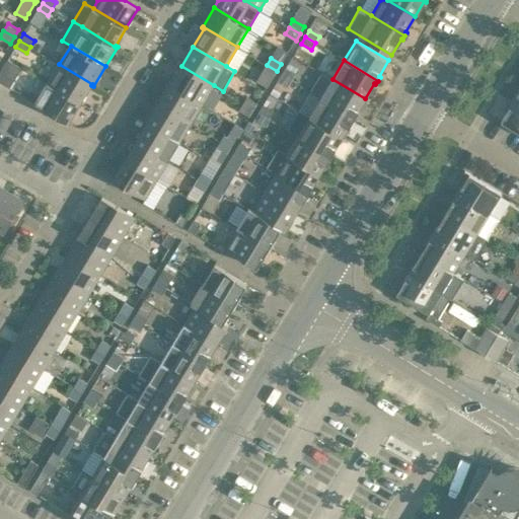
[(0,72),(0,80),(10,87),(21,70),(7,61),(0,72)]
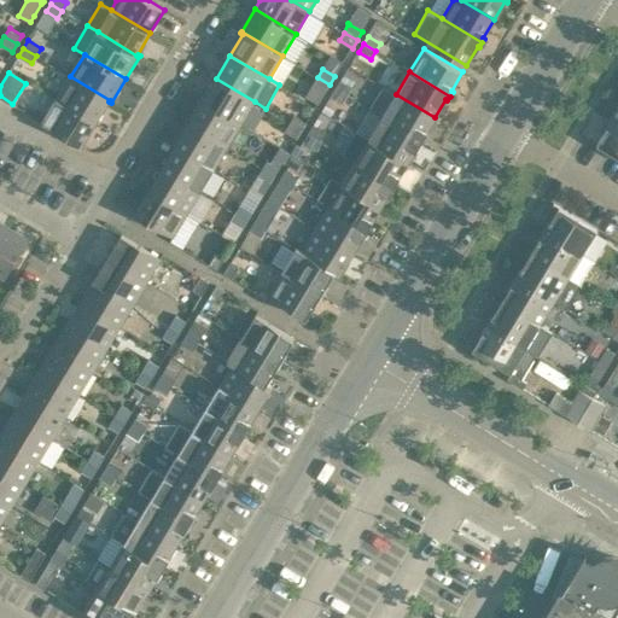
[(110,100),(70,76),(57,99),(95,122),(109,101),(110,100)]
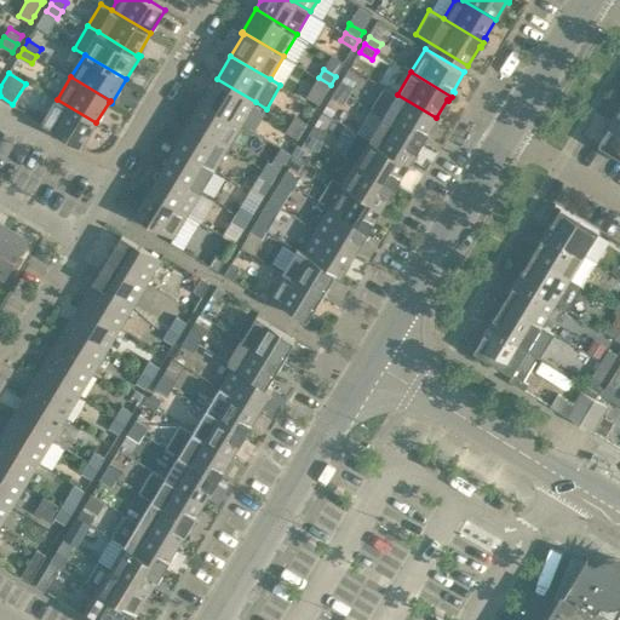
[(331,85),(319,78),(309,93),(322,101),(331,85)]
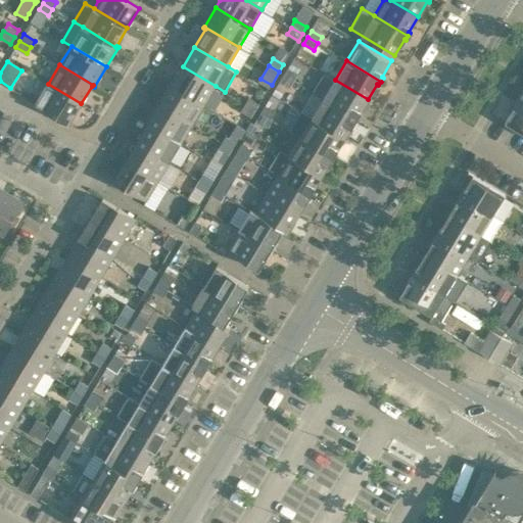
[(172,84),(170,83),(170,84),(204,105),(216,86),(183,66),(172,84)]
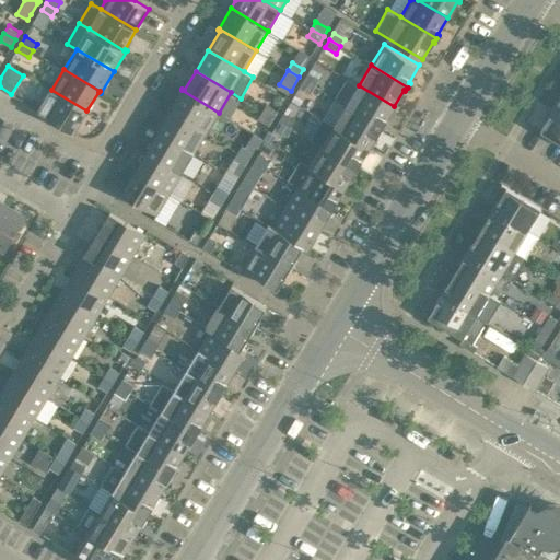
[(321,80),(308,72),(304,80),(316,86),(321,80)]
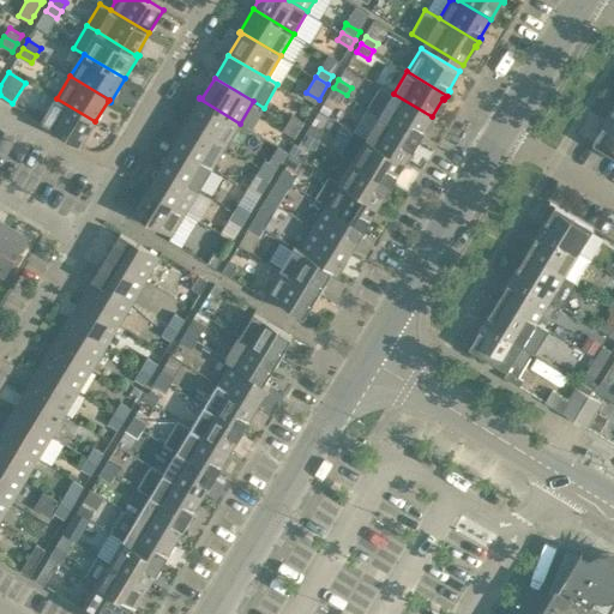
[(422,136),(421,134),(432,116),(393,94),(381,86),(368,108),(380,115),(420,140),(422,136)]
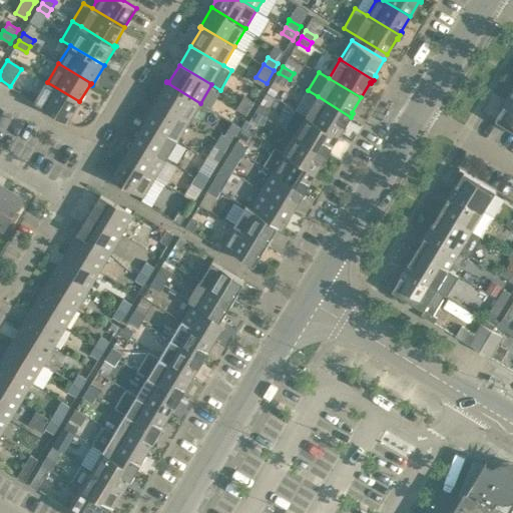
[(275,80),(286,86),(290,79),(279,73),(275,80)]
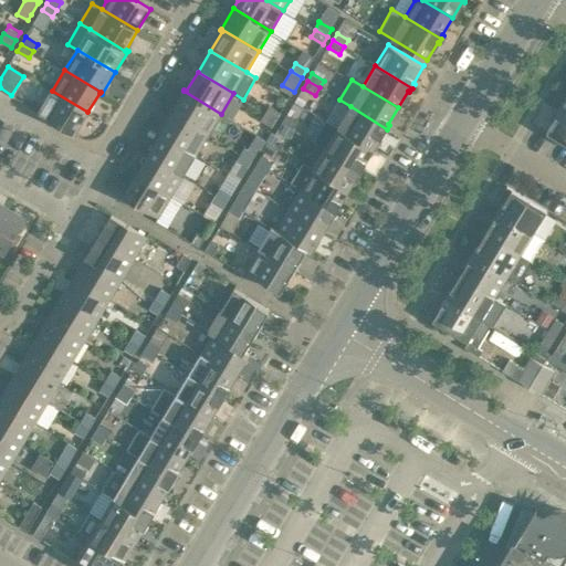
[(52,91),(39,112),(75,134),(87,112),(52,91)]
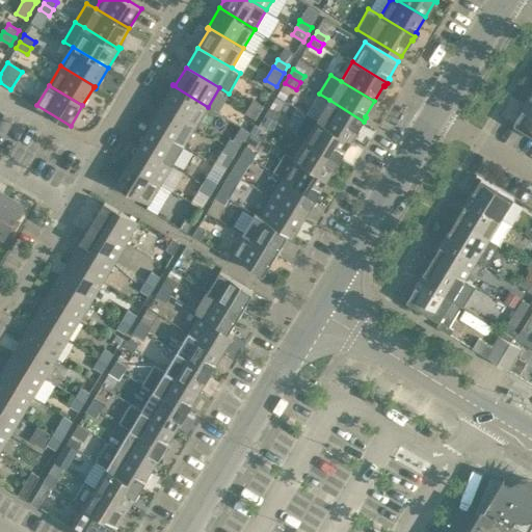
[(161,105),(196,126),(208,107),(173,85),(161,105)]
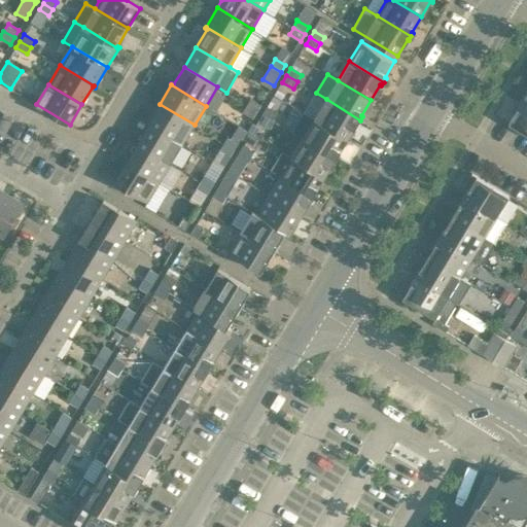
[(261,104),(251,98),(247,105),(257,111),(261,104)]
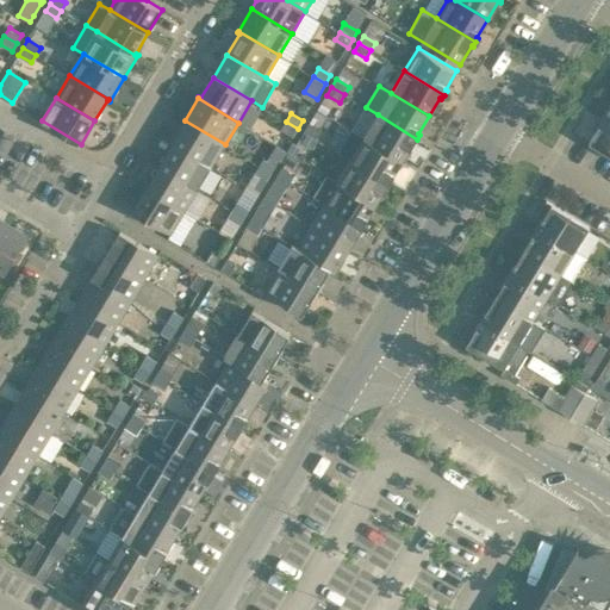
[(414,142),(415,143),(417,139),(378,114),(365,137),(403,160),(414,142)]
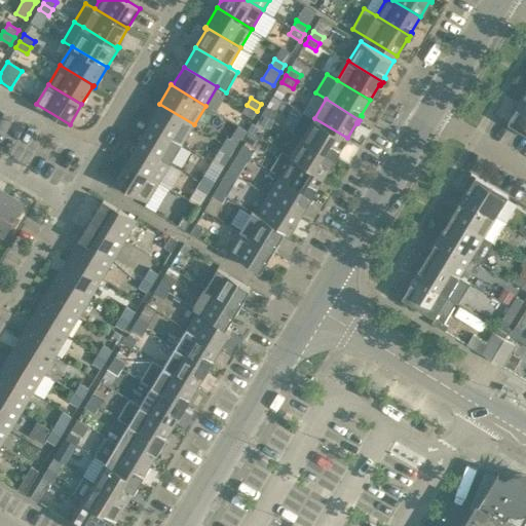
[(525,134),(525,105),(519,102),(515,108),(517,109),(509,123),(525,134)]
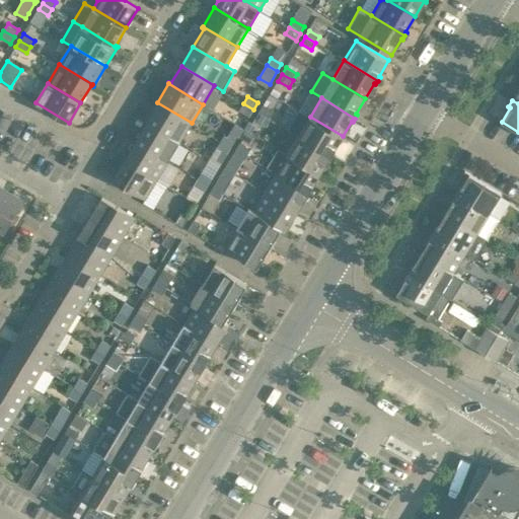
[(145,121),(180,142),(192,123),(157,102),(145,121)]
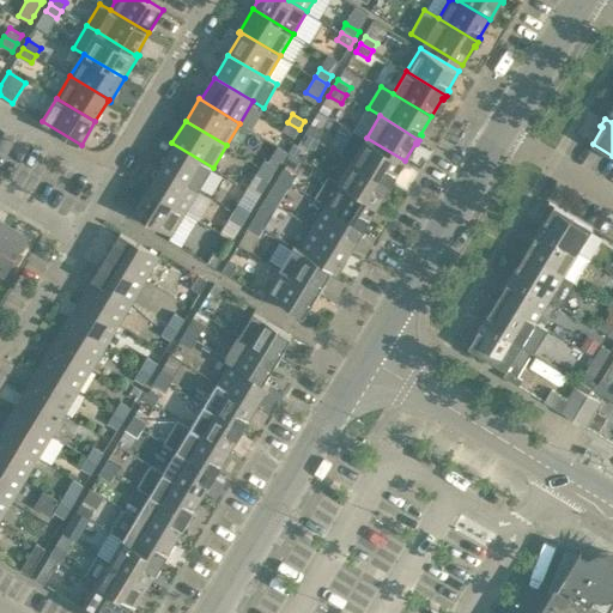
[(283,129),(295,138),(299,129),(287,122),(283,129)]
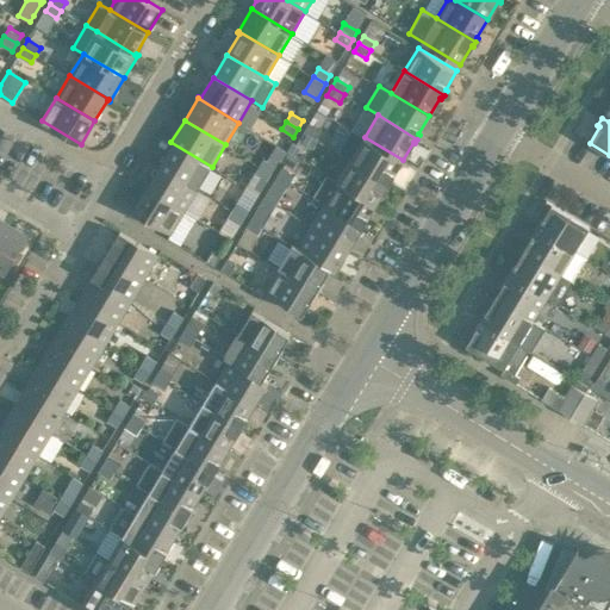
[(322,131),(310,123),(305,131),(317,138),(322,131)]
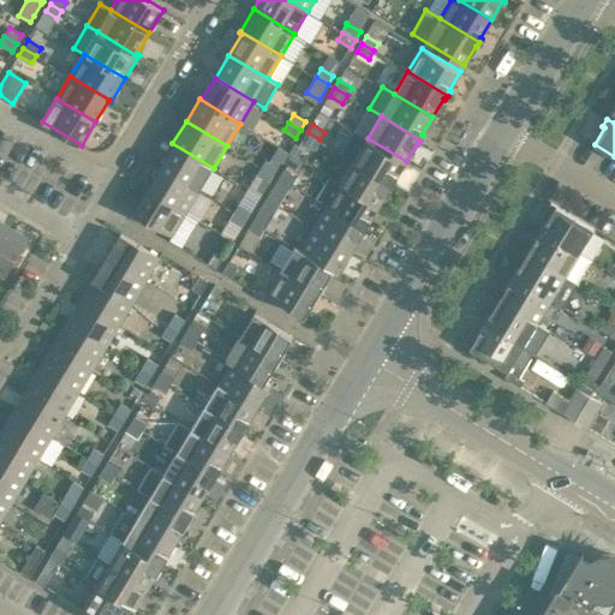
[(302,141),(315,148),(320,139),(308,132),(302,141)]
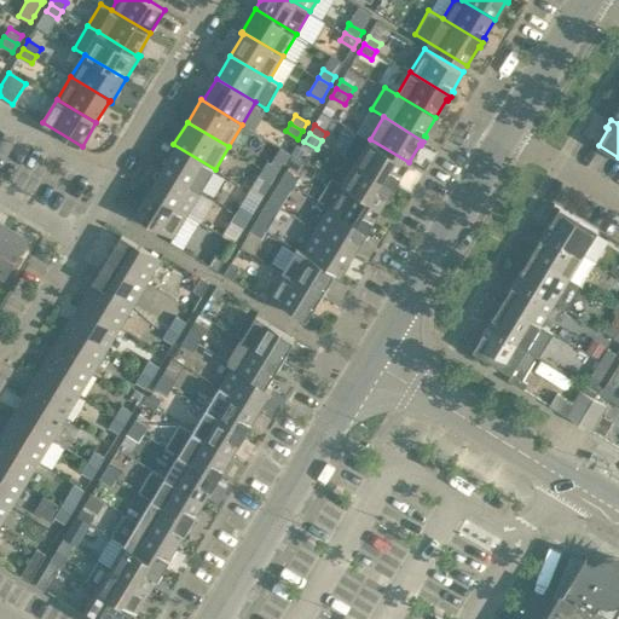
[(399,181),(398,180),(409,162),(370,139),(359,133),(346,155),(357,161),(397,186),(399,181)]
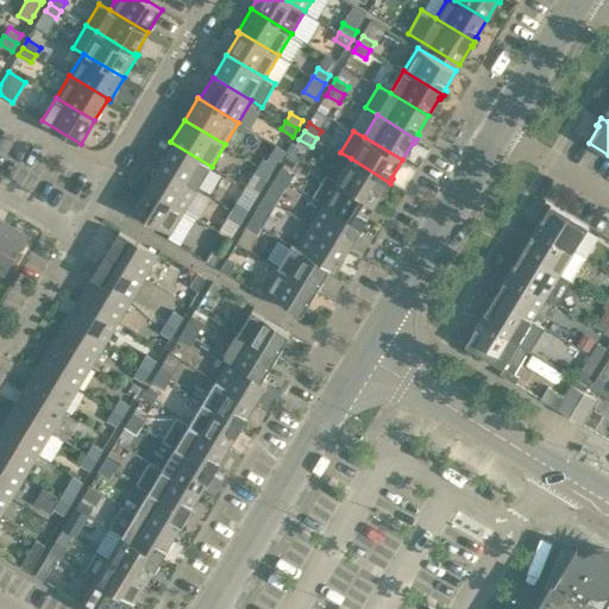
[(170,143),(173,144),(159,165),(198,188),(212,167),(170,142),(170,143)]
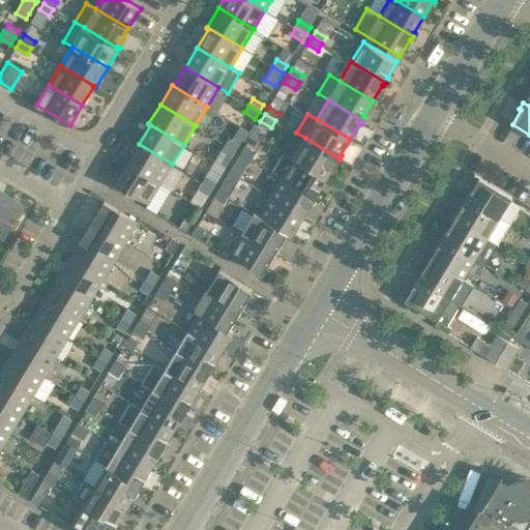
[(251,131),(246,140),(256,145),(260,137),(251,131)]
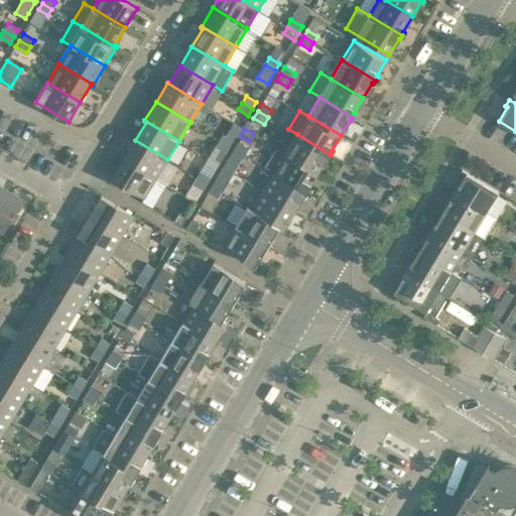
[(234,139),(224,133),(219,140),(230,146),(234,139)]
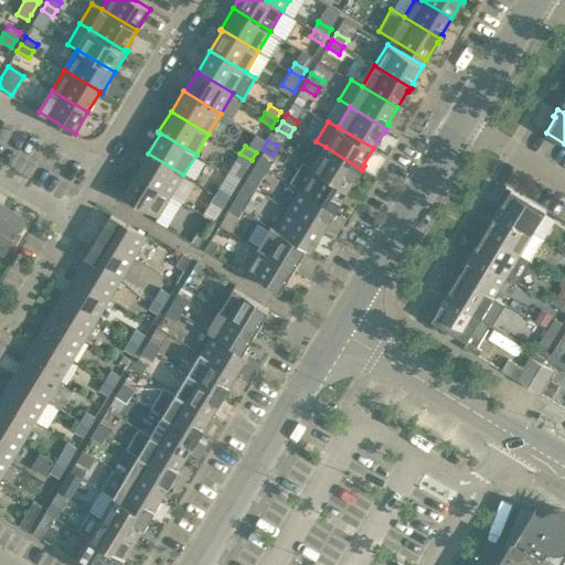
[(359,172),(360,173),(362,170),(326,147),(312,168),(349,189),(359,172)]
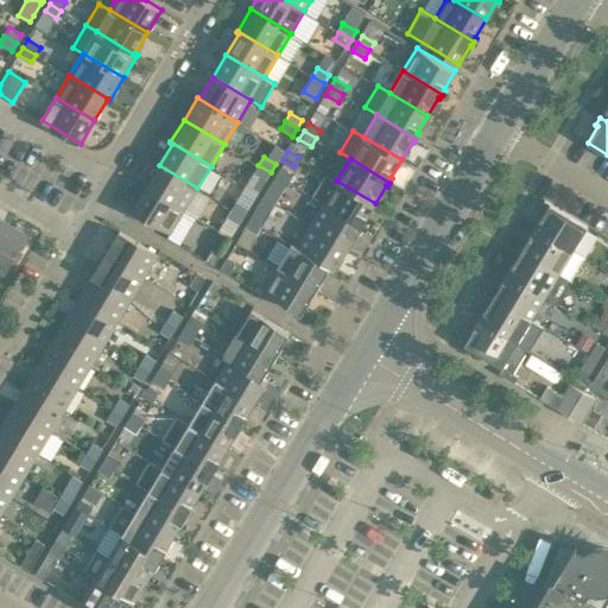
[(146,187),(184,210),(197,188),(159,165),(146,187)]
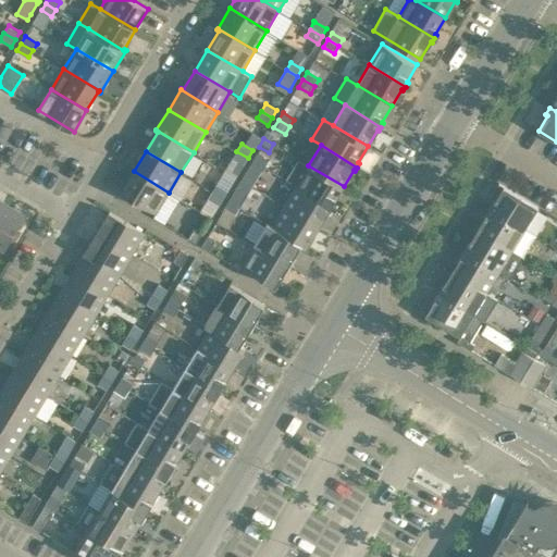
[(232,158),(244,165),(248,158),(236,151),(232,158)]
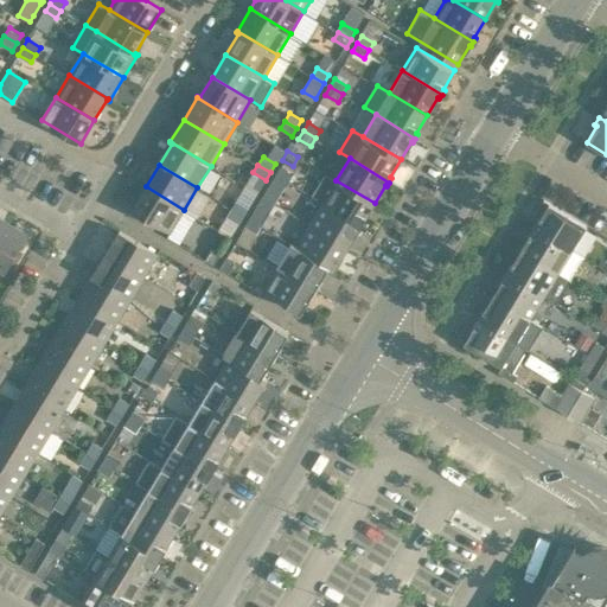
[(294,174),(281,166),(278,174),(289,181),(294,174)]
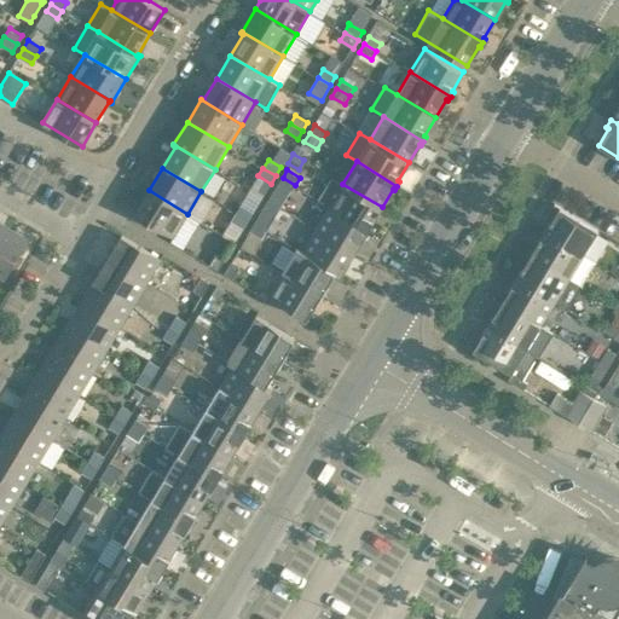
[(278,186),(290,194),(295,185),(283,178),(278,186)]
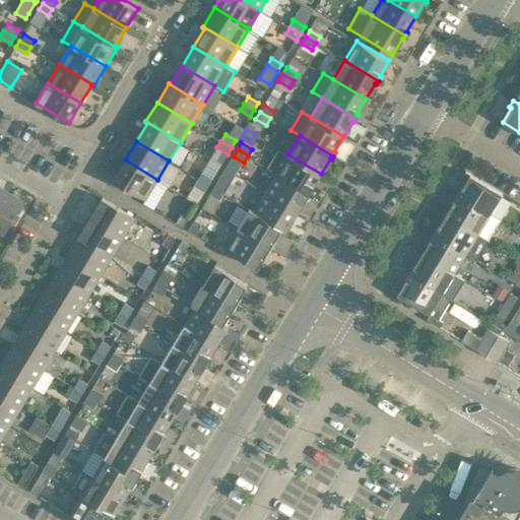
[(313,190),(312,189),(321,174),(287,154),(279,149),(268,168),(276,173),(310,194),(313,190)]
